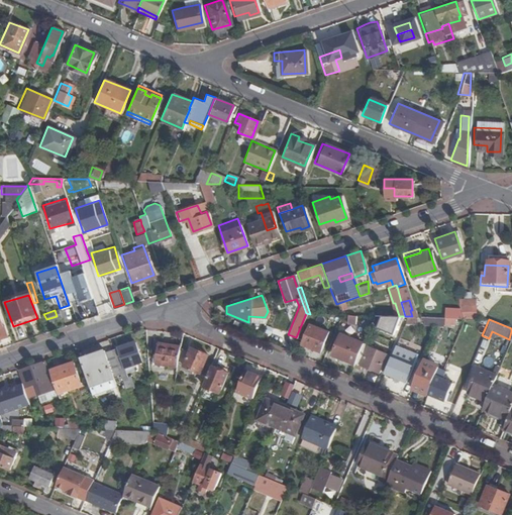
[(2,338),(8,336),(3,322),(0,323),(0,341),(2,340),(2,338)]
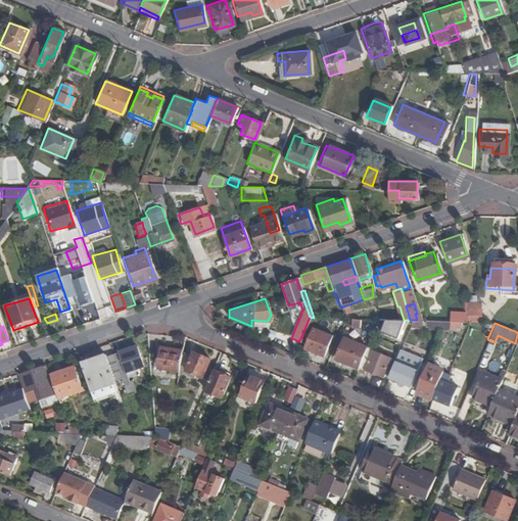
[(330,334),(313,327),(303,347),(322,354),(330,334)]
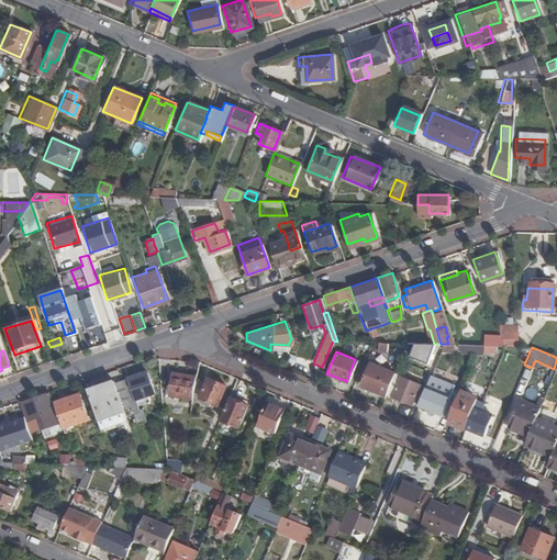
[(308,364),(298,359),(293,367),(304,371),(308,364)]
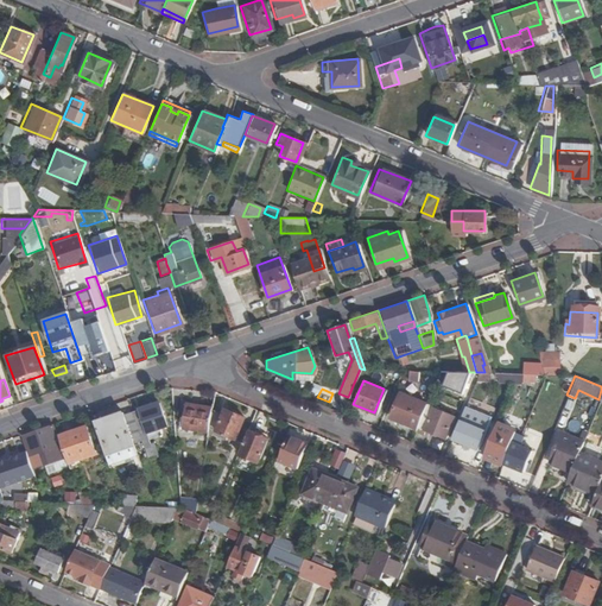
[(388,416),(416,427),(425,403),(399,392),(388,416)]
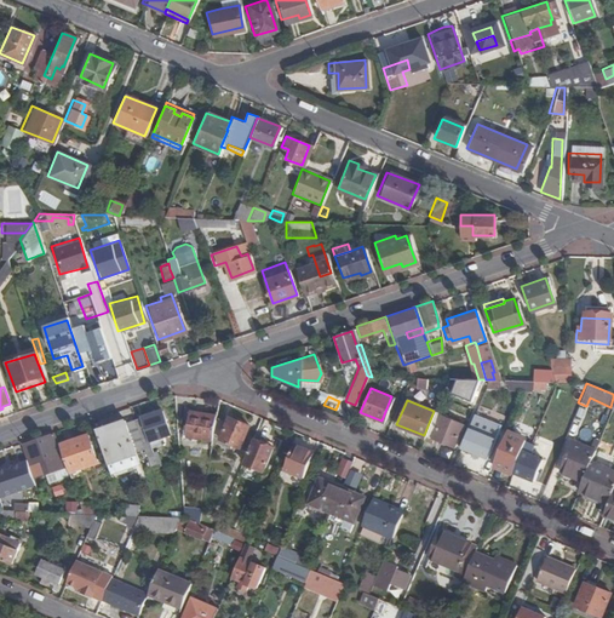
[(159,410),(139,417),(148,439),(156,436),(167,433),(159,410)]
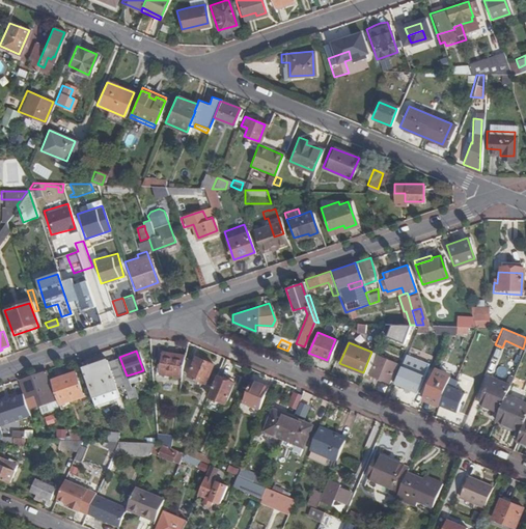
[(155,371),(180,376),(181,372),(183,356),(183,355),(160,352),(160,359),(156,359),(155,371)]
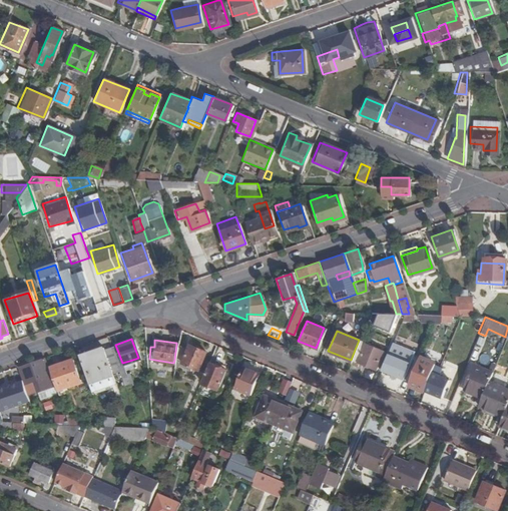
[(382,350),(359,340),(351,360),(350,362),(357,365),(358,362),(374,369),(382,350)]
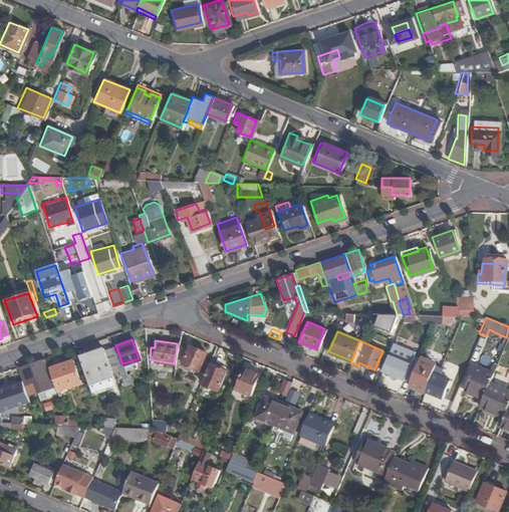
[(186,348),(177,344),(175,360),(188,365),(197,368),(204,350),(188,344),(186,348)]
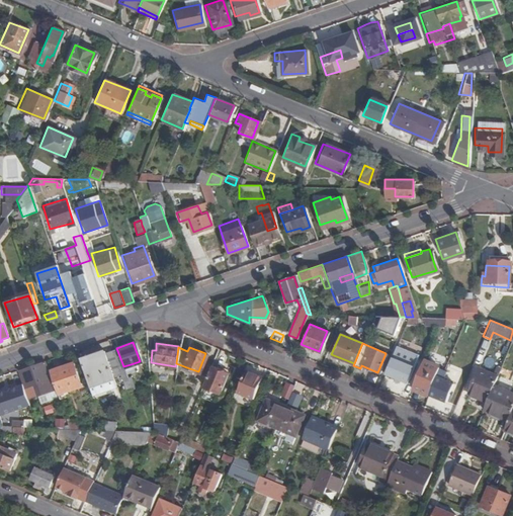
[(112,378),(118,376),(110,350),(109,348),(103,350),(112,378)]
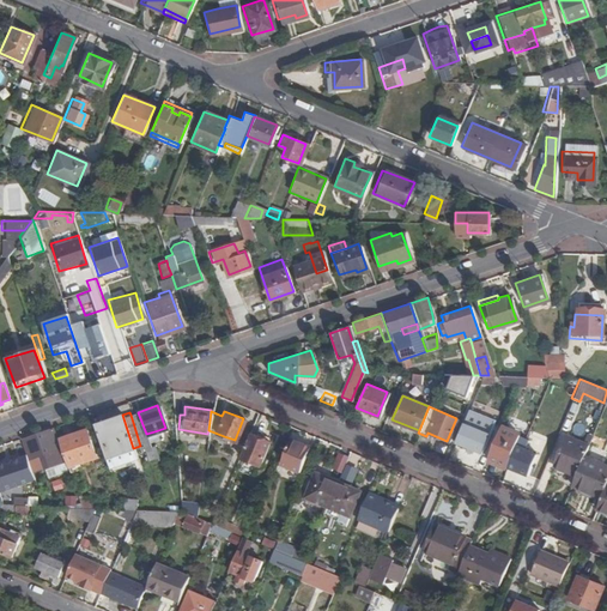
[(146,434),(138,412),(131,415),(140,446),(141,448),(150,446),(149,441),(146,434)]
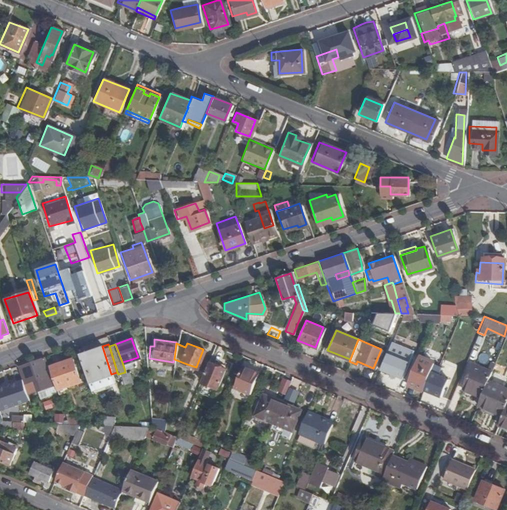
[(102,346),(78,354),(89,388),(113,381),(111,374),(102,346)]
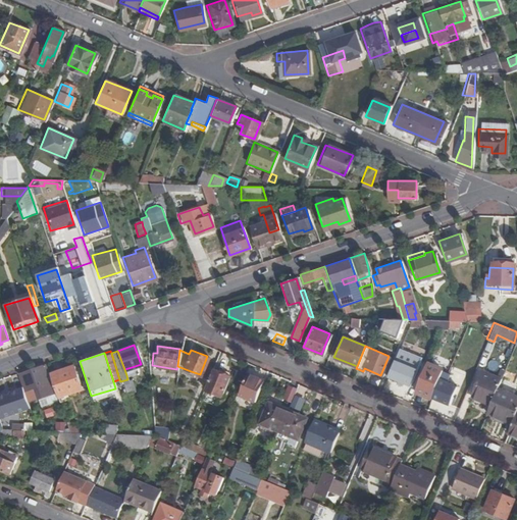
[(404,364),(394,360),(386,376),(396,380),(395,381),(395,383),(396,385),(398,385),(399,385),(401,383),(401,382),(408,384),(415,368),(408,366),(409,362),(406,360),(404,364)]
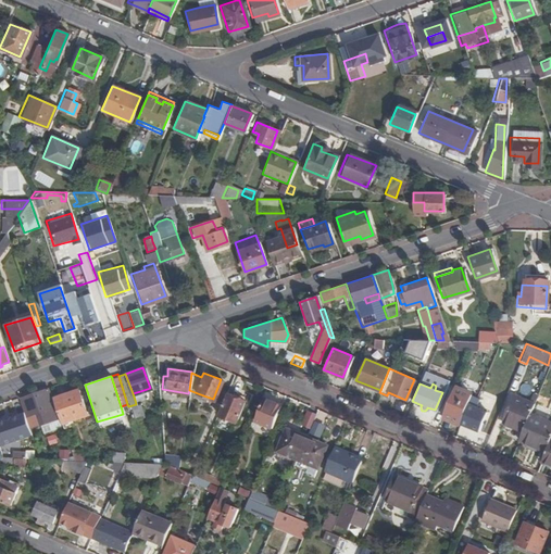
[(471,394),(453,387),(441,416),(476,430),(485,411),(466,403),(471,394)]
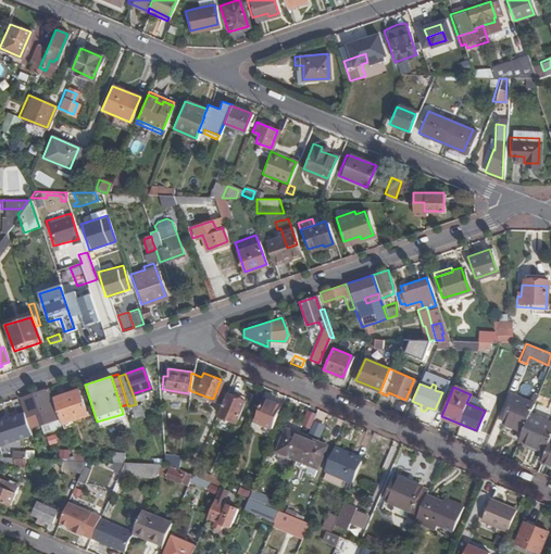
[(45,388),(16,398),(22,412),(23,415),(33,412),(37,424),(54,417),(45,388)]
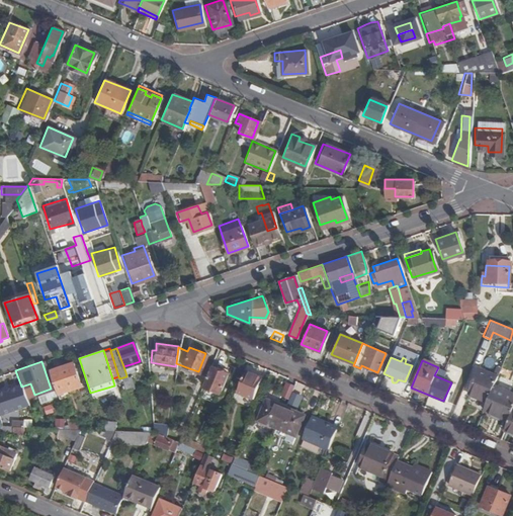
[(72,362),(48,369),(58,401),(69,397),(67,392),(80,388),(72,362)]
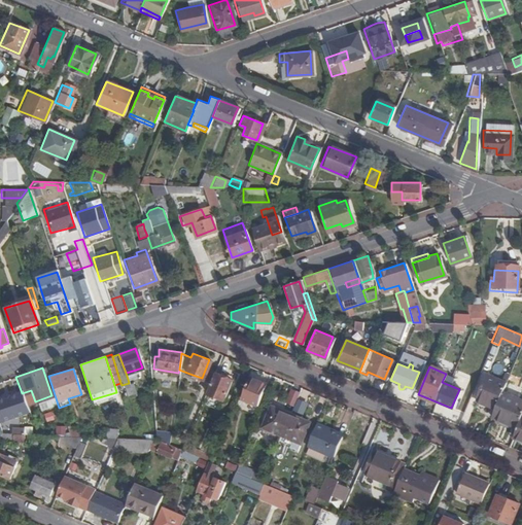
[(475,395),(494,404),(500,390),(506,377),(486,369),(475,395)]
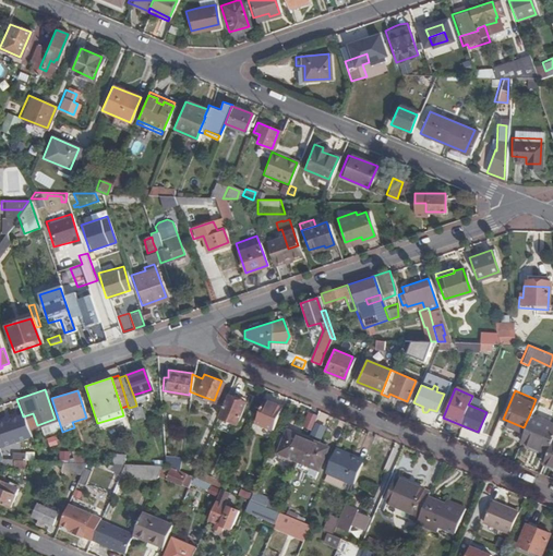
[(202,401),(204,397),(190,391),(189,395),(189,396),(202,401)]
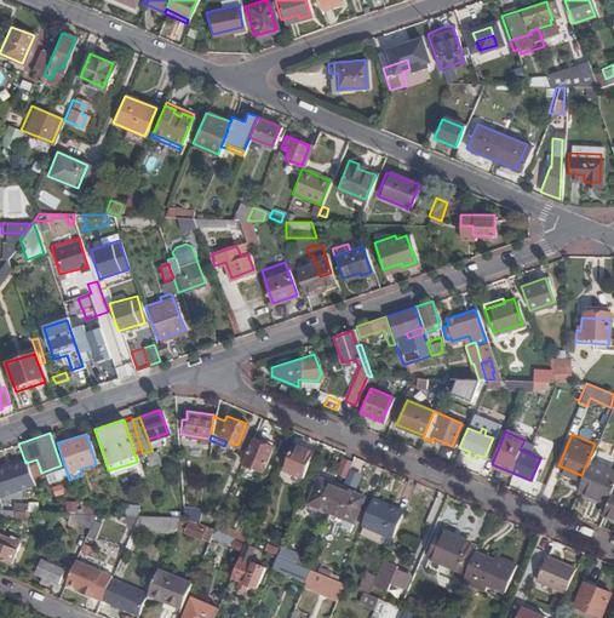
[(150,446),(159,444),(156,436),(148,439),(150,446)]
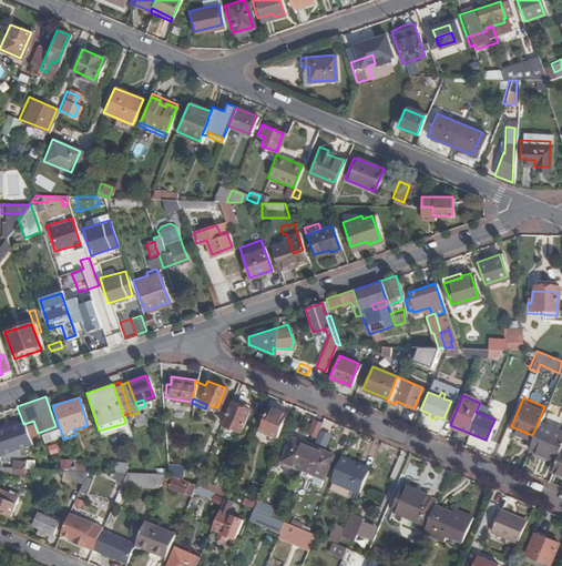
[(248,408),(231,402),(222,424),(239,431),(248,408)]
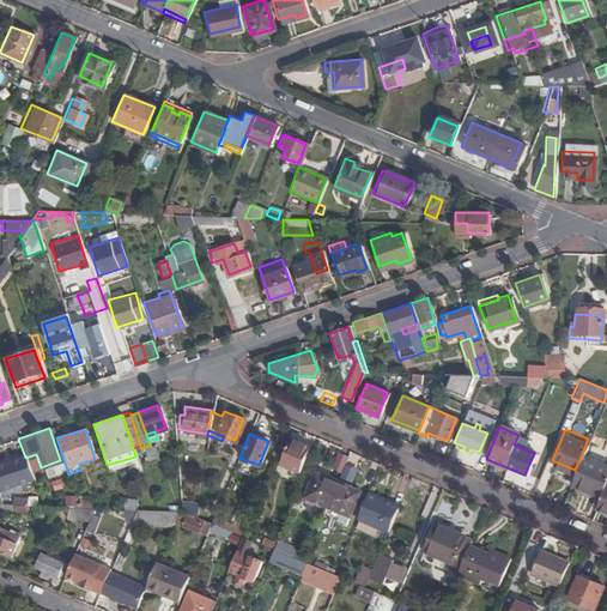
[(308,446),(289,437),(279,463),(298,471),(308,446)]
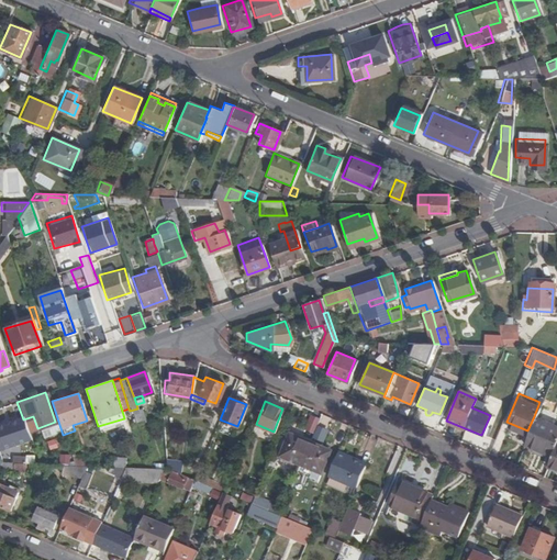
[(138,409),(137,409),(130,411),(134,422),(142,420),(138,409)]
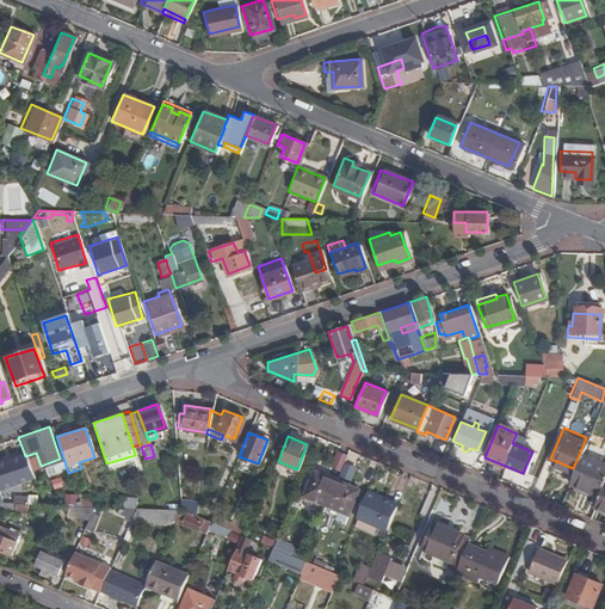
[(326,463),(337,469),(345,453),(334,448),(326,463)]
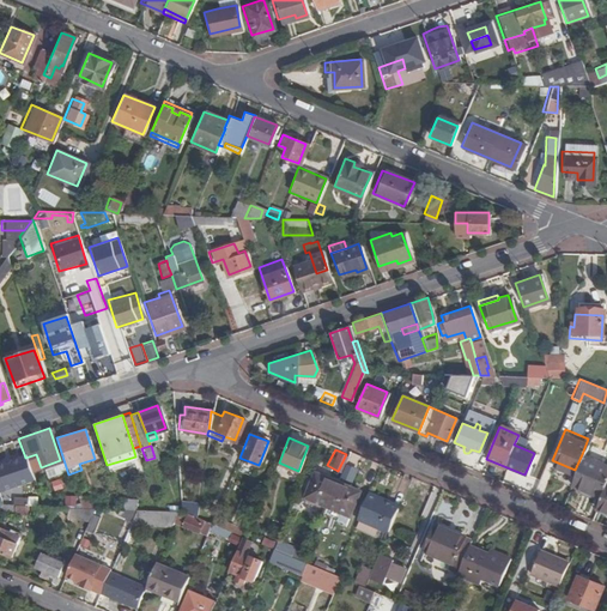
[(24,454),(0,461),(0,488),(32,478),(25,458),(24,454)]
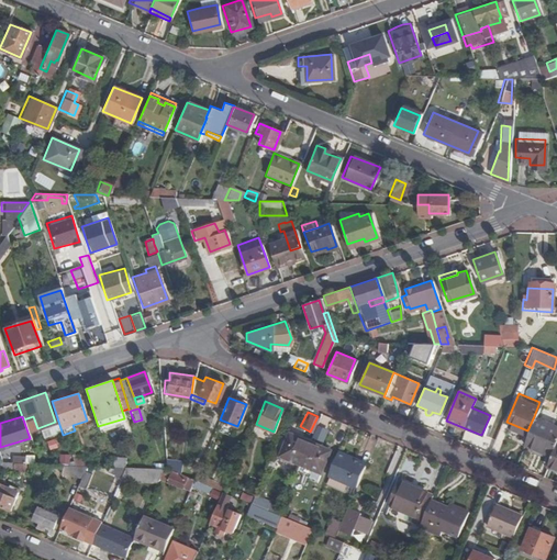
[(522,444),(549,455),(555,441),(556,435),(556,425),(534,416),(527,430),(522,444)]
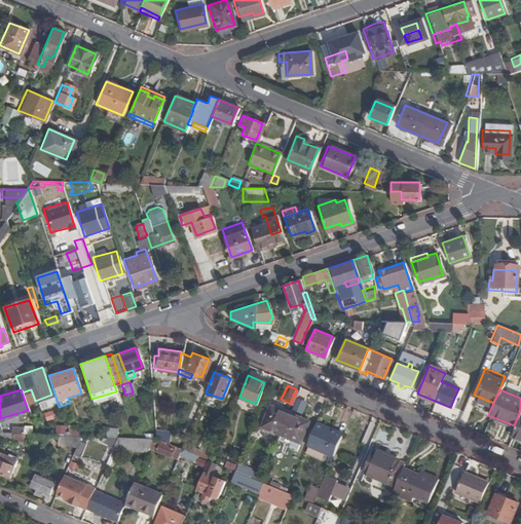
[(307,421),(269,406),(260,426),(280,435),(292,440),(298,443),(307,421)]
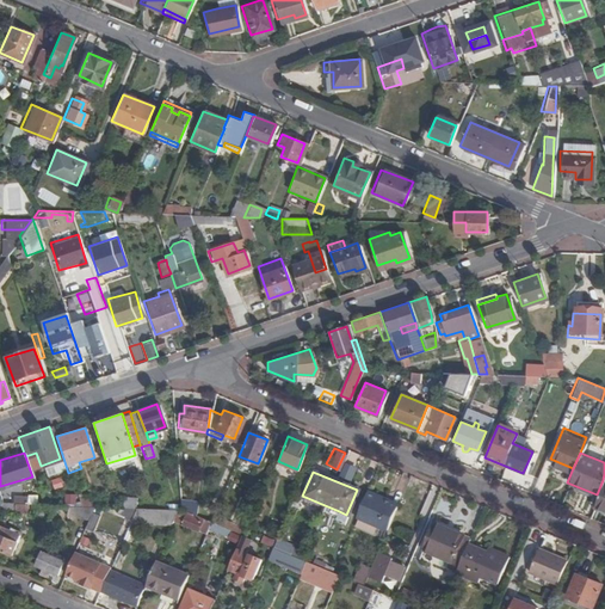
[(592,506),(604,511),(604,481),(603,480),(597,494),(592,506)]
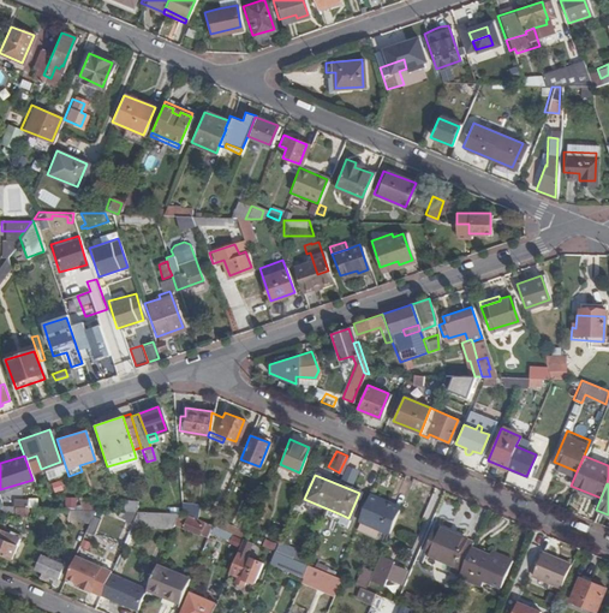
[(61,494),(60,505),(71,505),(72,494),(61,494)]
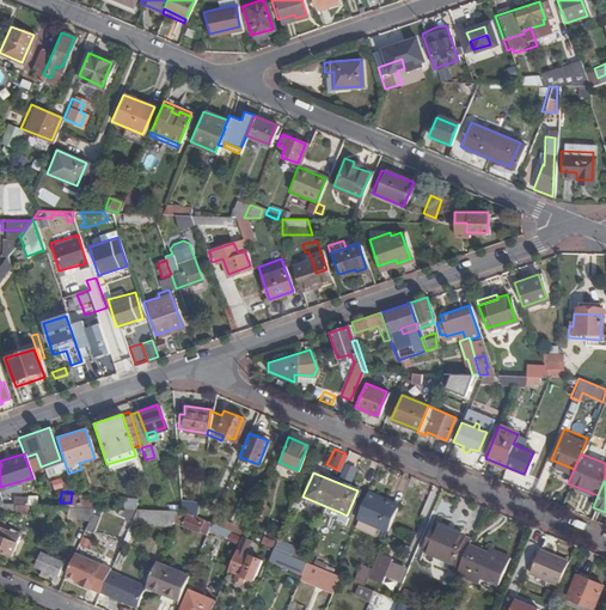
[(398,505),(366,492),(355,519),(386,532),(398,505)]
